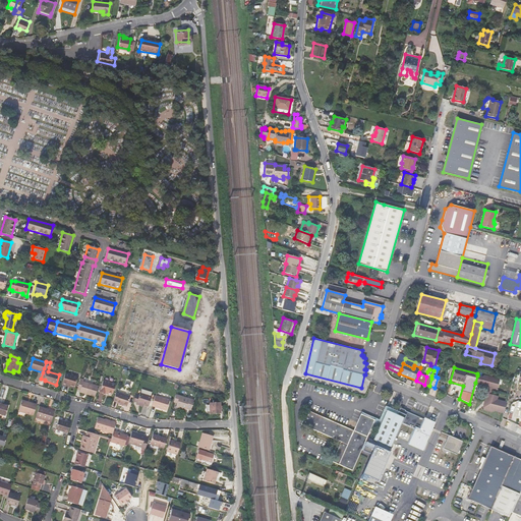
[(66,373),(62,385),(66,386),(67,385),(75,387),(77,378),(66,373)]
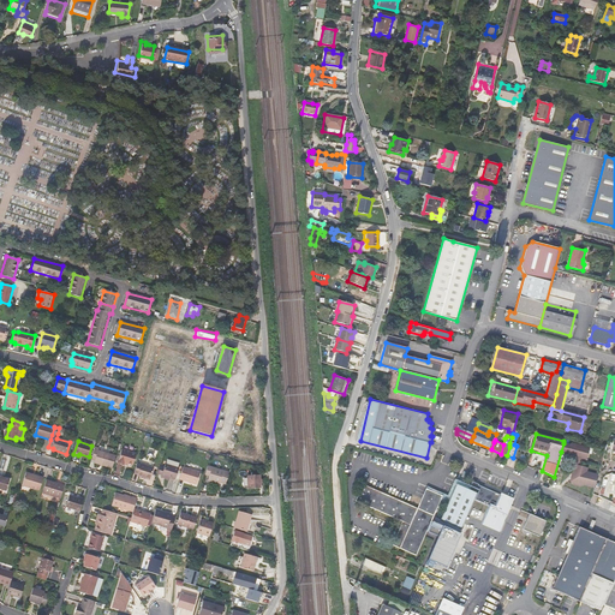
[(571,446),(563,443),(561,452),(569,453),(568,455),(577,458),(581,459),(586,460),(590,449),(572,445),(571,446)]
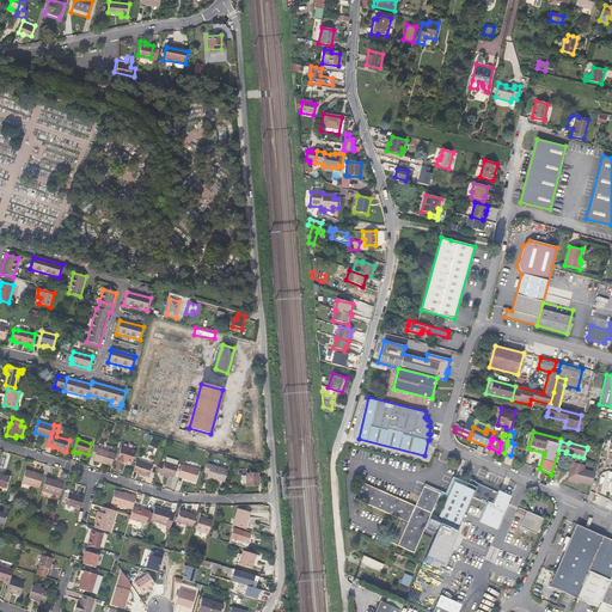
[(112,466),(116,453),(98,448),(98,446),(95,445),(91,458),(95,458),(95,460),(112,466)]
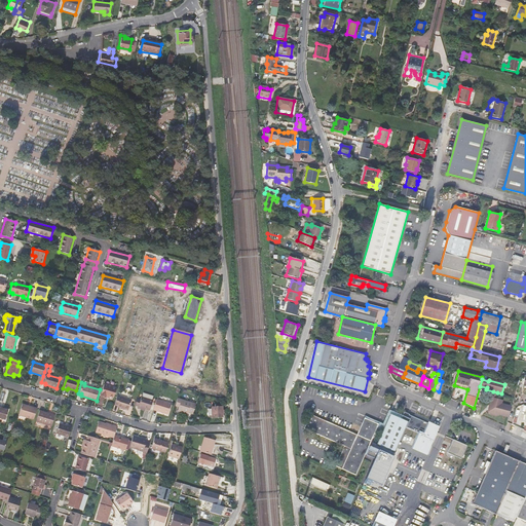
[(104,385),(101,396),(106,398),(107,396),(114,398),(116,388),(104,385)]
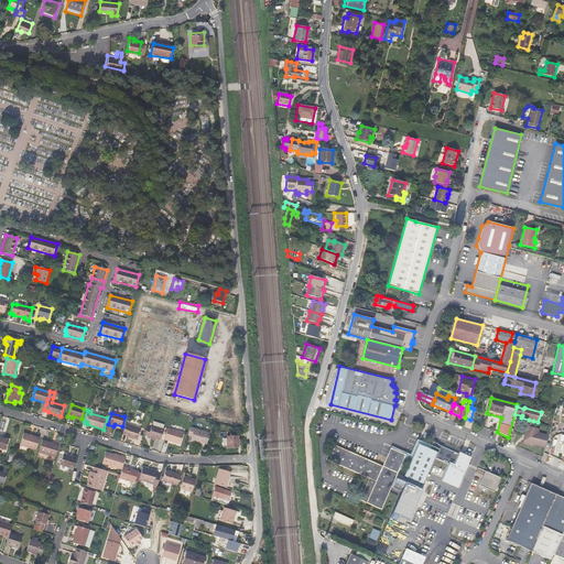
[(126,424),(123,434),(127,435),(127,436),(138,440),(142,429),(126,424)]
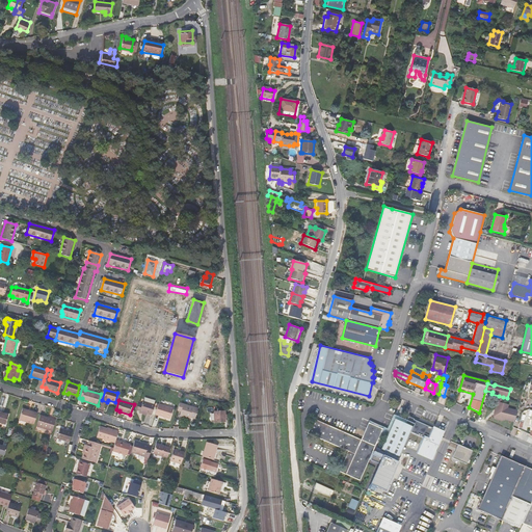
[(143,401),(142,401),(141,404),(138,403),(136,410),(139,411),(152,415),(155,405),(154,404),(143,401)]
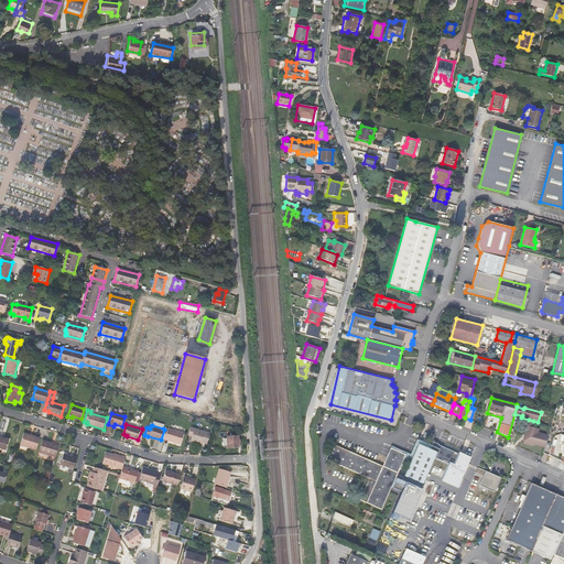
[(539,430),(531,427),(528,426),(525,432),(528,432),(530,438),(523,442),(525,445),(531,446),(534,445),(544,447),(548,436),(538,433),(539,430)]
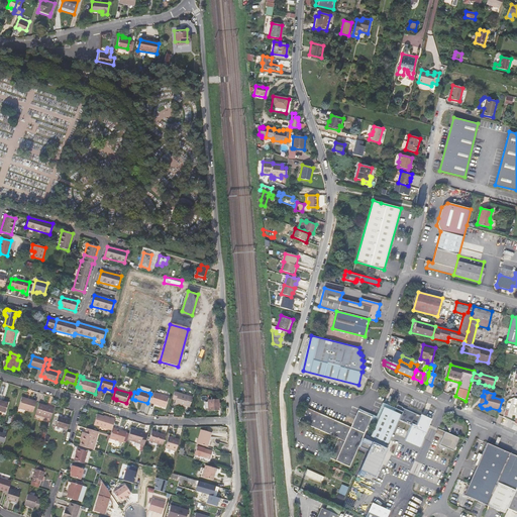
[(175,392),(173,399),(177,400),(175,404),(183,406),(183,404),(190,407),(193,397),(175,392)]
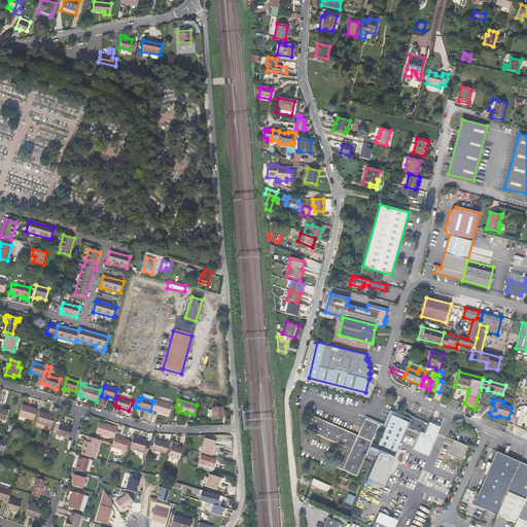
[(156,400),(153,411),(169,415),(172,405),(156,400)]
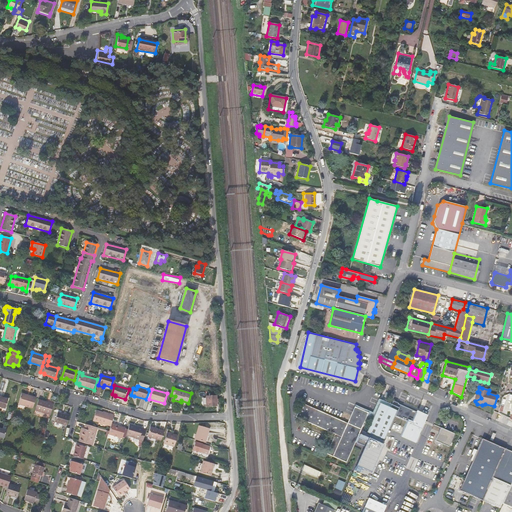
[(359,410),(360,409),(364,411),(363,412),(368,414),(367,418),(372,420),(379,404),(389,408),(390,406),(384,403),(387,394),(385,393),(381,402),(378,400),(372,414),(355,406),(354,408),(359,410)]
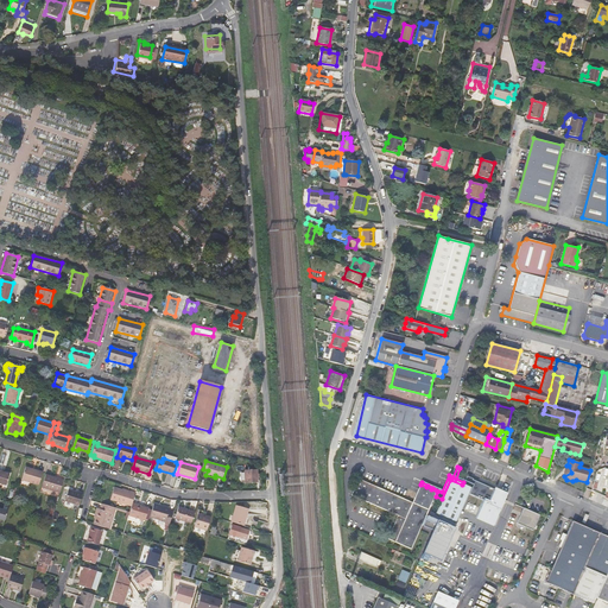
[(43,473),(35,470),(33,472),(26,469),(21,481),(39,486),(43,473)]
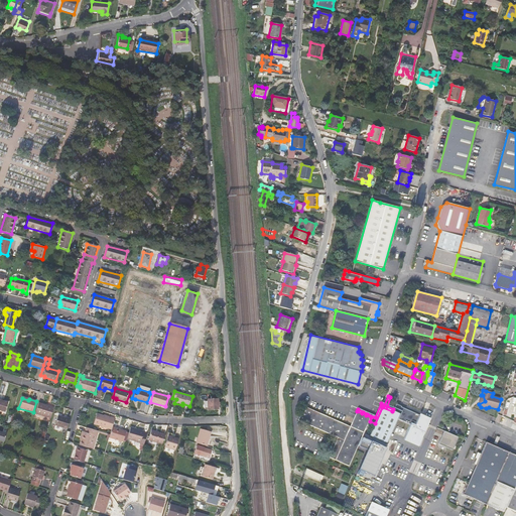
[(208,399),(209,410),(219,409),(219,398),(208,399)]
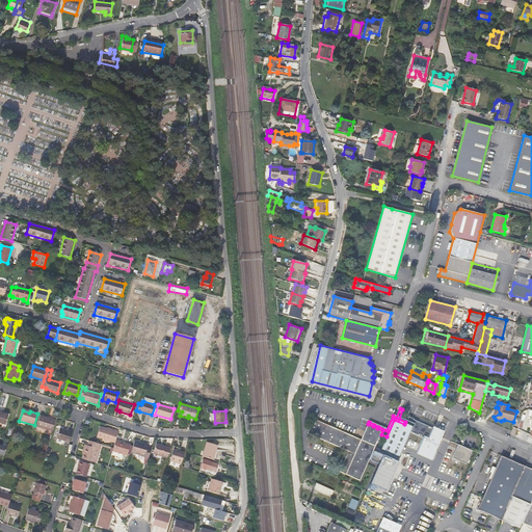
[(52,431),(56,420),(41,416),(37,426),(52,431)]
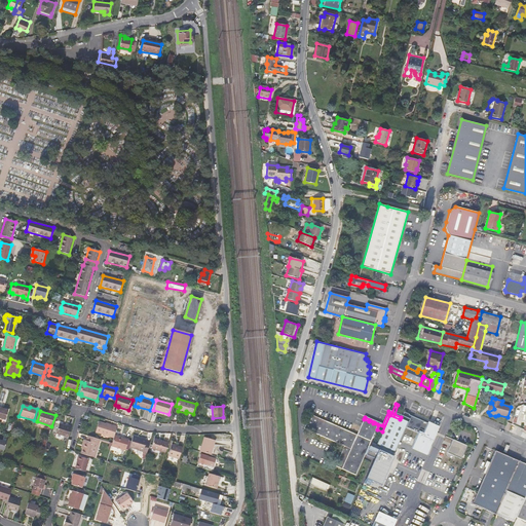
[(395,453),(406,428),(418,435),(411,450),(425,456),(431,441),(437,428),(408,416),(408,415),(403,413),(401,417),(400,419),(389,415),(382,431),(376,445),(395,453)]
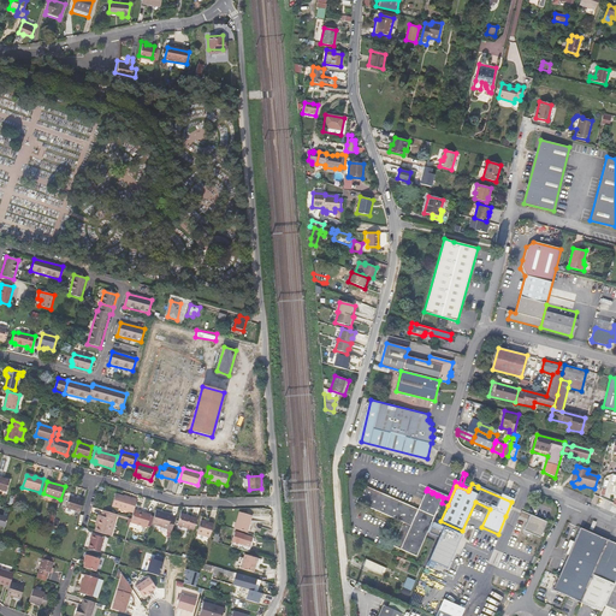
[(403,523),(394,546),(418,557),(427,534),(438,539),(428,562),(446,570),(457,545),(458,542),(461,537),(432,523),(442,503),(443,498),(437,496),(438,495),(433,492),(432,493),(426,491),(424,497),(418,511),(363,486),(356,502),(403,523)]
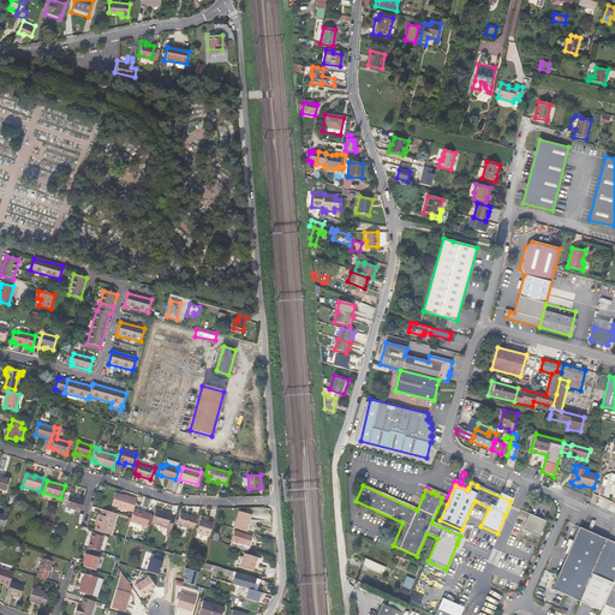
[(115,494),(112,507),(118,508),(127,511),(131,497),(124,495),(124,496),(115,494)]
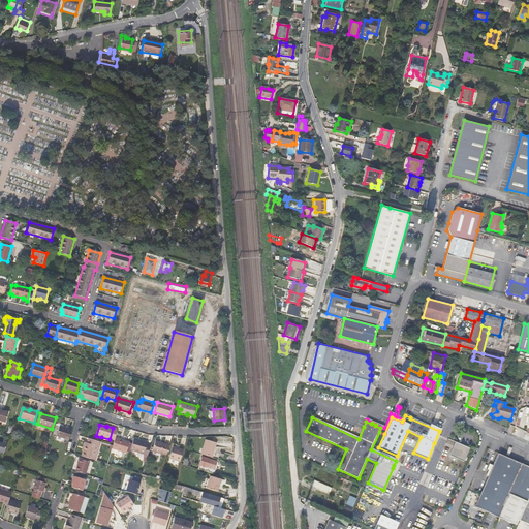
[(69,440),(72,430),(68,428),(68,430),(59,427),(57,436),(69,440)]
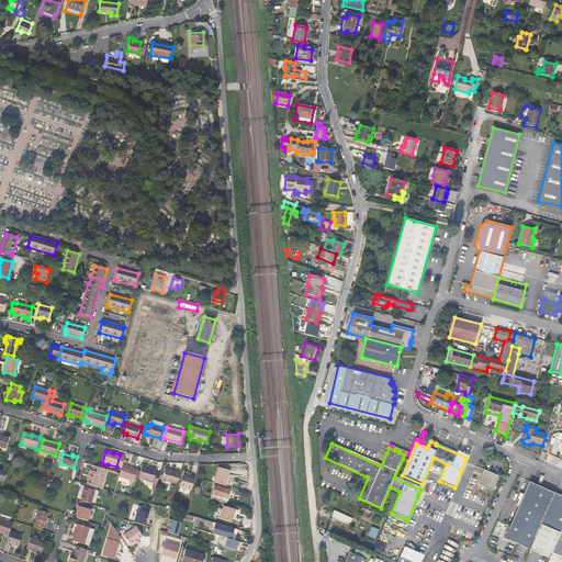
[(87,485),(97,489),(101,490),(107,470),(104,469),(94,465),(93,471),(91,470),(88,479),(87,485)]
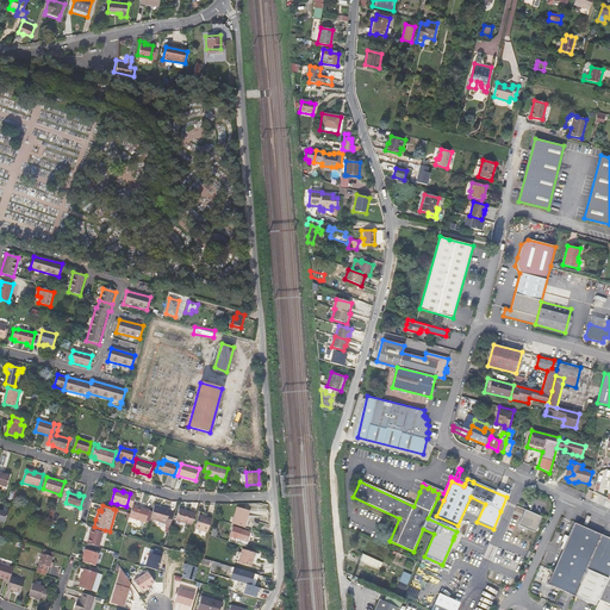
[(169,528),(174,512),(169,511),(170,510),(154,506),(153,511),(150,520),(167,524),(166,527),(169,528)]
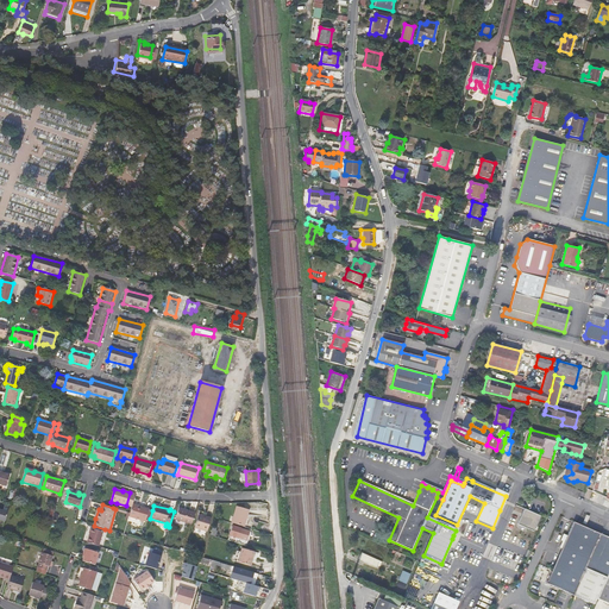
[(150,519),(152,510),(144,508),(144,509),(136,507),(132,519),(149,523),(150,519)]
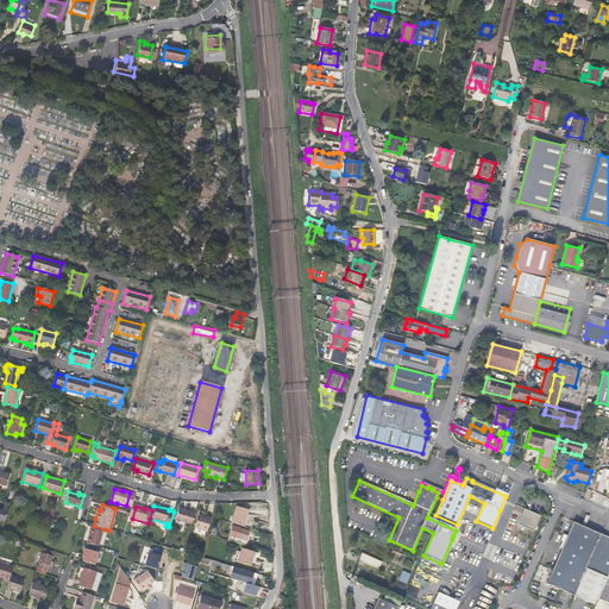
[(232,523),(244,527),(246,519),(248,519),(250,512),(237,508),(232,523)]
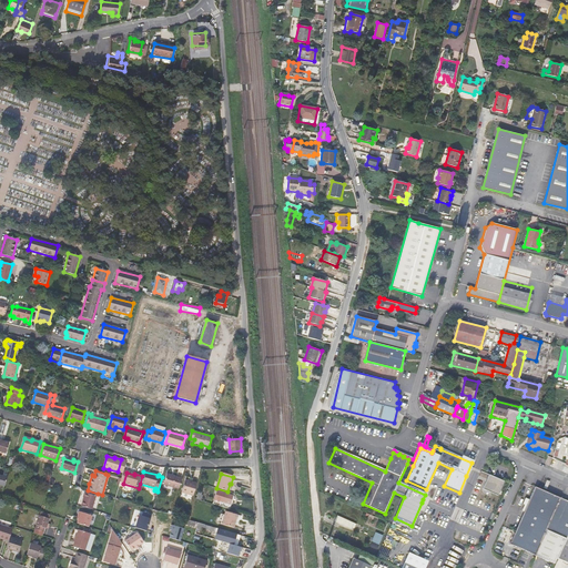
[(504,482),(489,474),(483,488),(498,496),(504,482)]
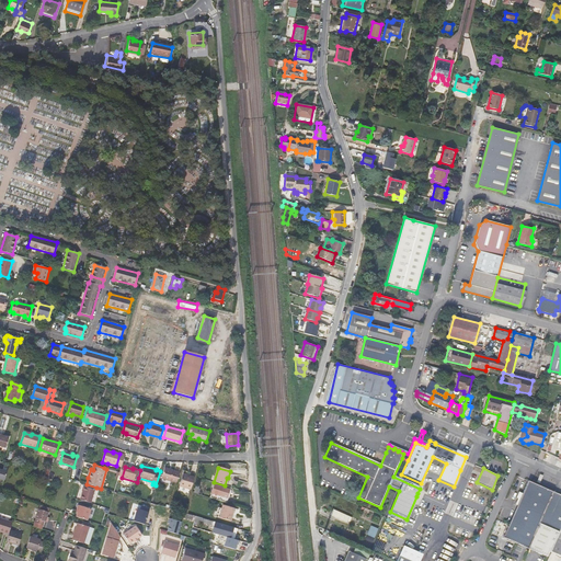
[(176,483),(180,473),(164,469),(161,479),(176,483)]
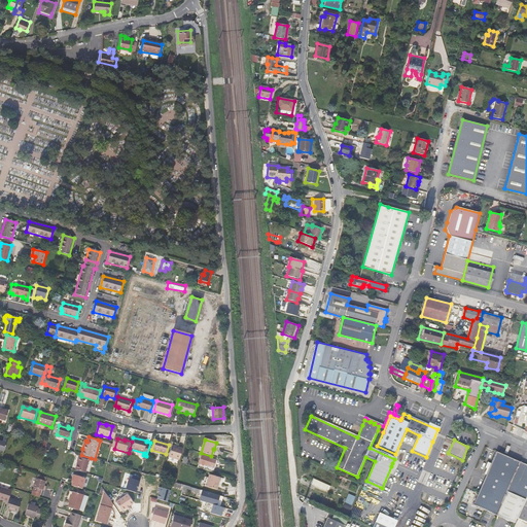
[(178,449),(171,447),(168,457),(179,460),(182,449),(178,448),(178,449)]
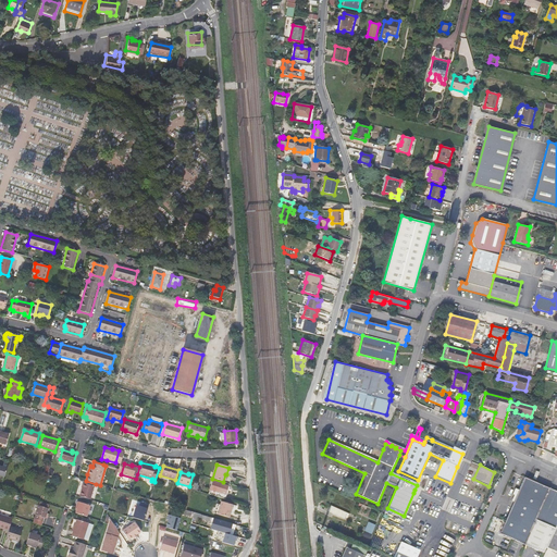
[(515,496),(511,504),(498,534),(524,544),(544,553),(546,548),(556,521),(556,491),(548,487),(523,478),(517,490),(514,489),(511,495),(514,496),(515,496)]
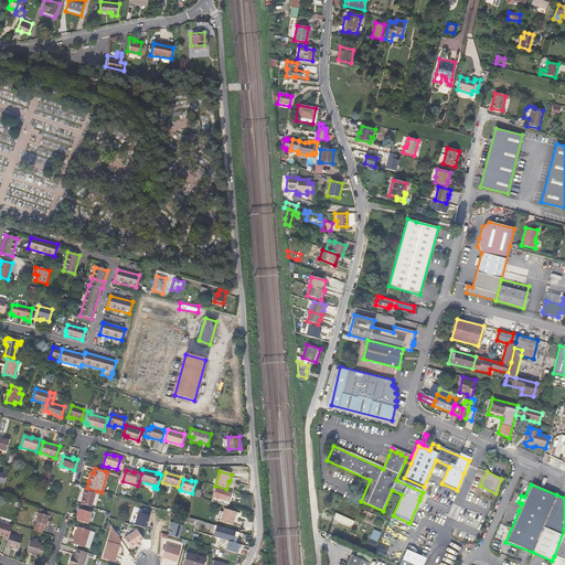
[(212,501),(228,507),(231,501),(234,493),(215,489),(212,501)]
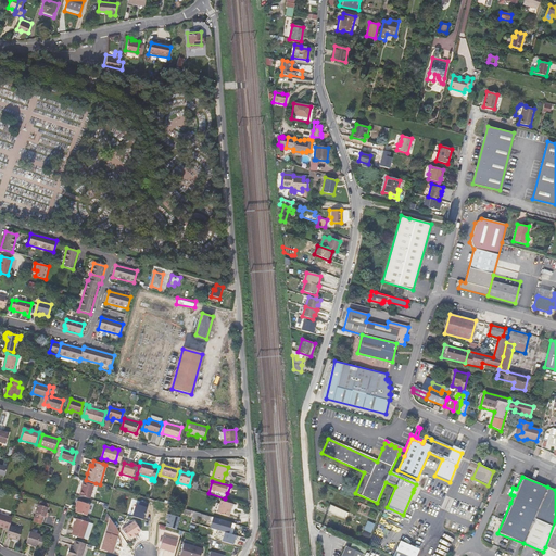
[(83,488),(79,495),(90,498),(95,485),(83,482),(81,487),(83,488)]
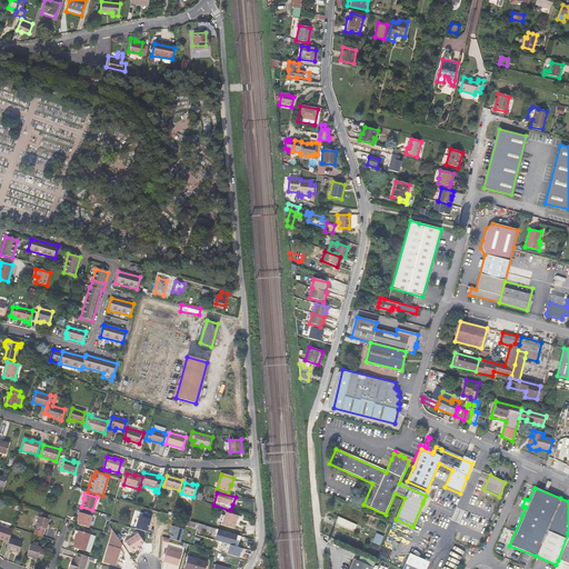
[(92,517),(79,512),(78,518),(79,518),(77,525),(89,528),(90,522),(92,517)]
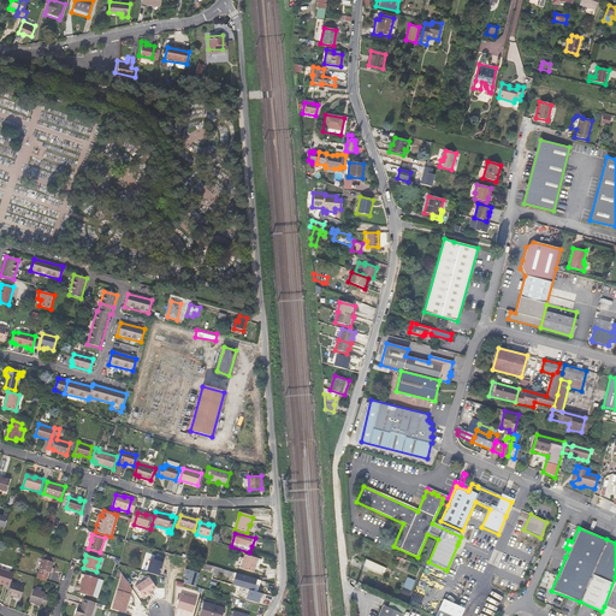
[(160,575),(165,558),(152,555),(147,572),(160,575)]
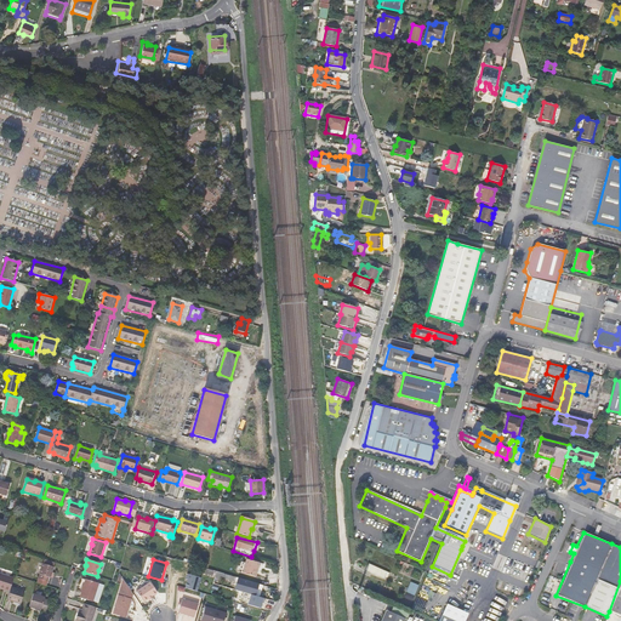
[(246,559),(243,574),(255,577),(258,563),(246,559)]
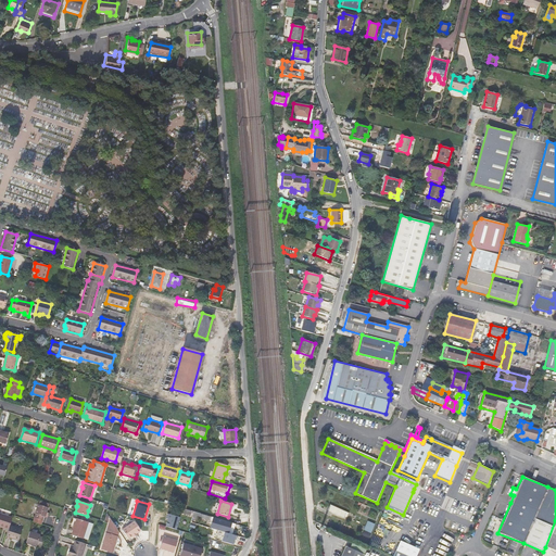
[(46,517),(46,516),(47,513),(49,507),(39,504),(36,514),(37,514),(34,522),(41,525),(43,520),(45,517),(46,517)]
